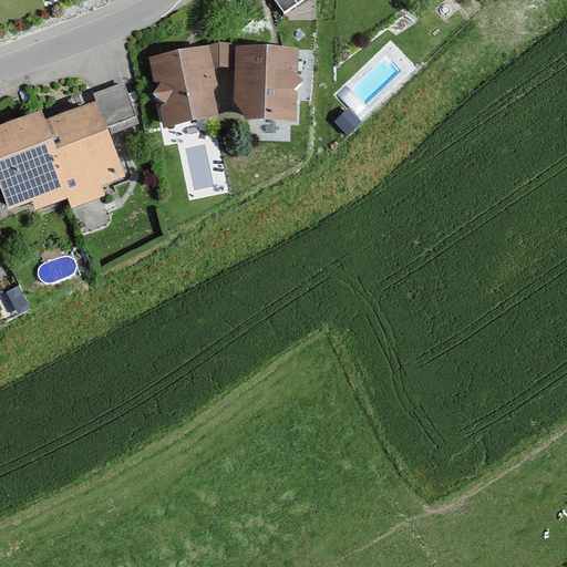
[(272,0),(285,16),(306,0),(272,0)]
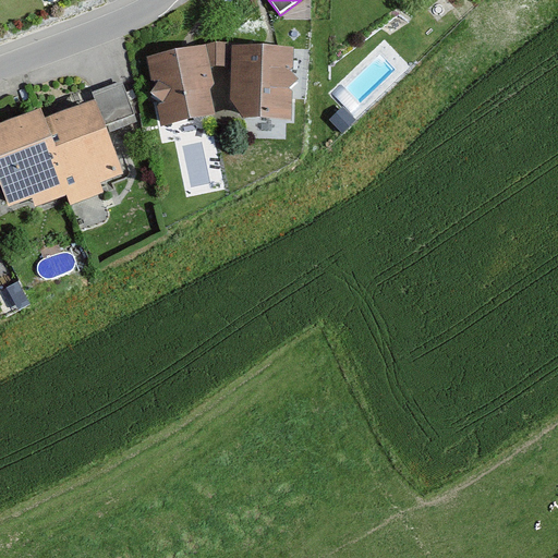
[(216,43),(206,46),(210,67),(215,65),(231,67),(232,45),(216,43)]
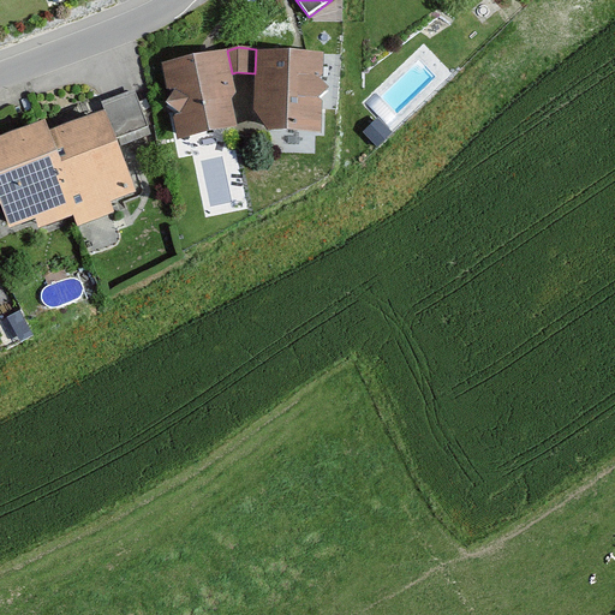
[(323,52),(256,49),(255,73),(254,106),(268,129),(321,131),(322,97),(328,88),(322,77),(323,52)]
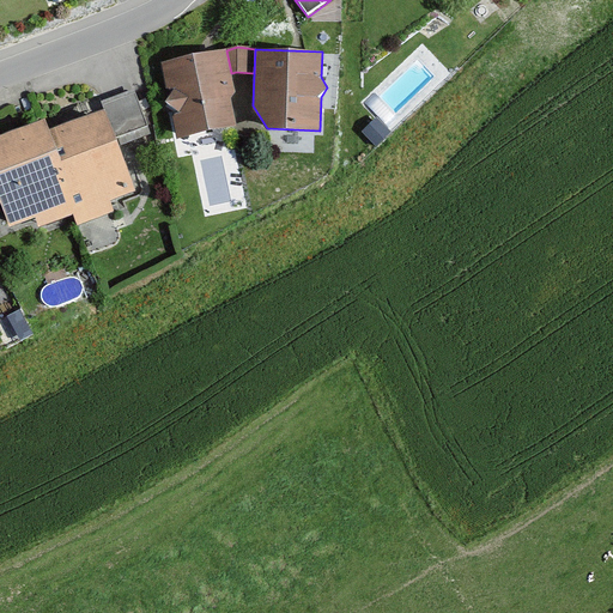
[(226,50),(162,64),(178,138),(236,126),(230,98),(235,91),(231,73),(226,50)]
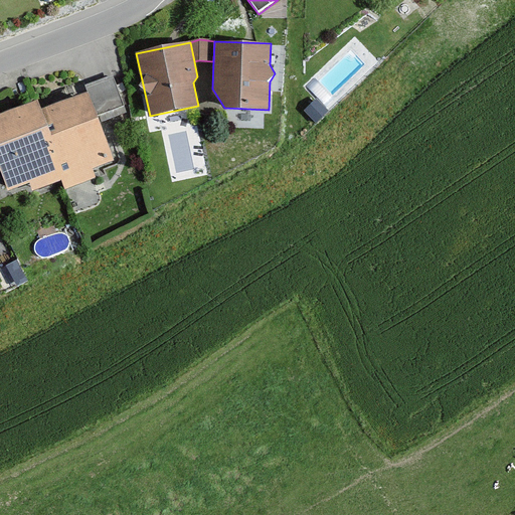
[(89,102),(50,114),(71,176),(114,162),(99,119),(129,109),(117,72),(82,84),(89,102)]
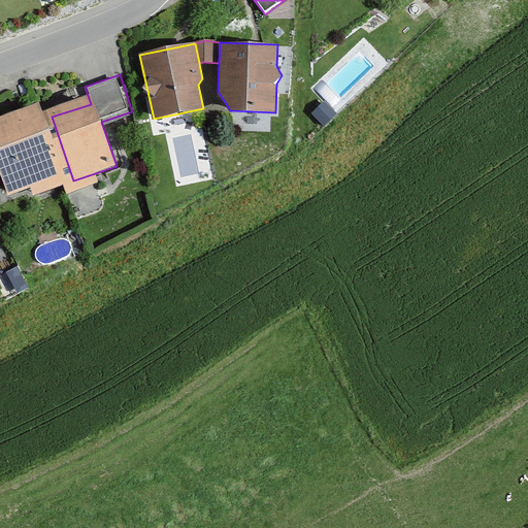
[(0,168),(13,206),(73,180),(52,117),(42,106),(0,121),(0,168)]
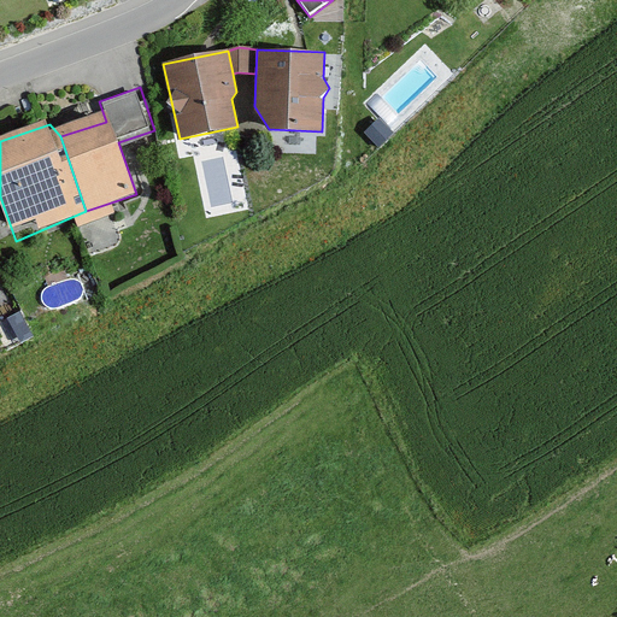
All buildings are outlined.
